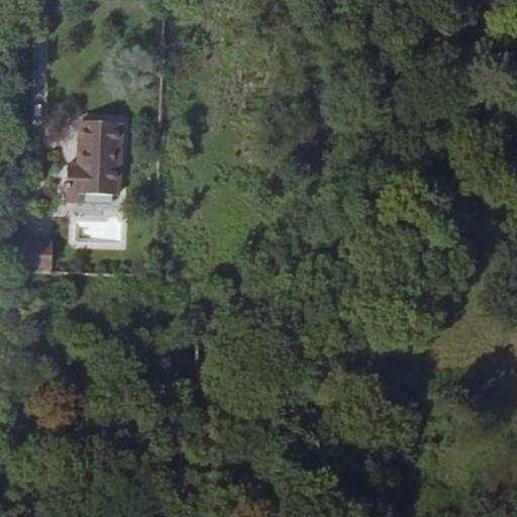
[(68,162),(67,191),(85,191),(120,193),(123,121),(81,118),(79,163),(68,162)]
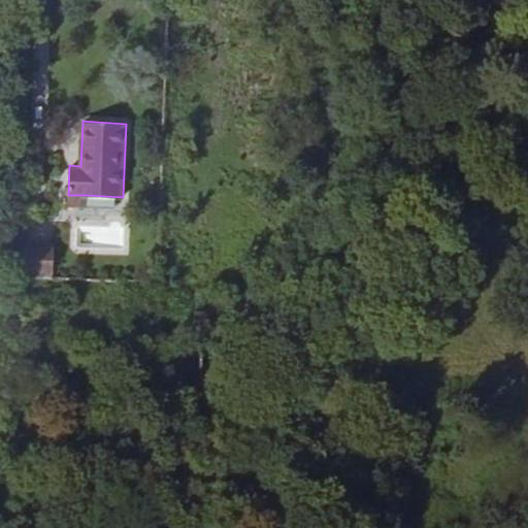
[(87,195),(68,195),(68,203),(87,204),(87,195)]
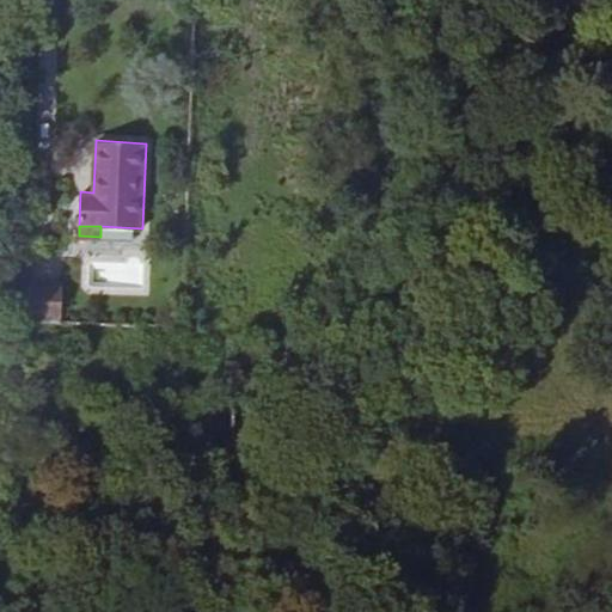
[(61,283),(22,282),(20,320),(60,322),(61,283)]
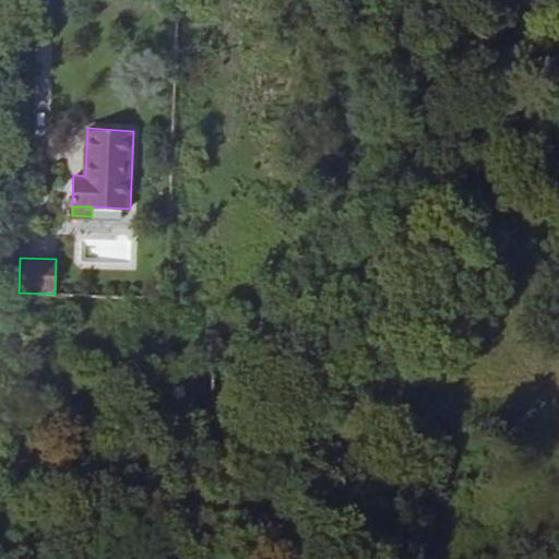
[(236,409),(238,352),(164,349),(164,407),(236,409)]
